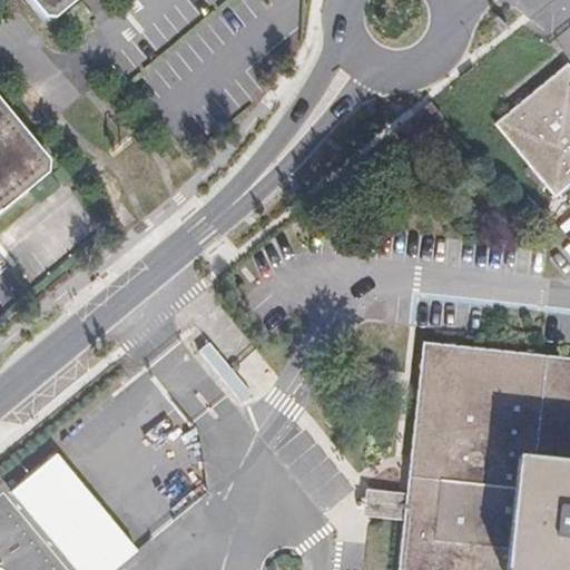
[(32,0),(45,13),(60,16),(78,0),(32,0)]
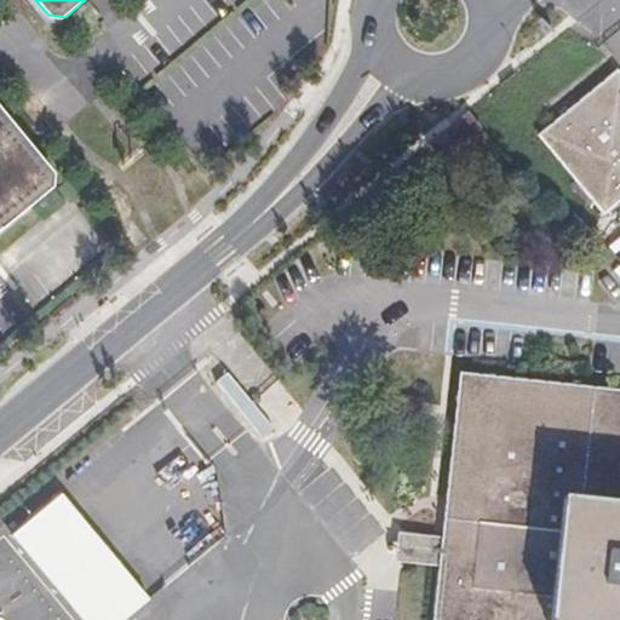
[(619,73),(616,69),(538,135),(602,211),(619,195),(619,73)]
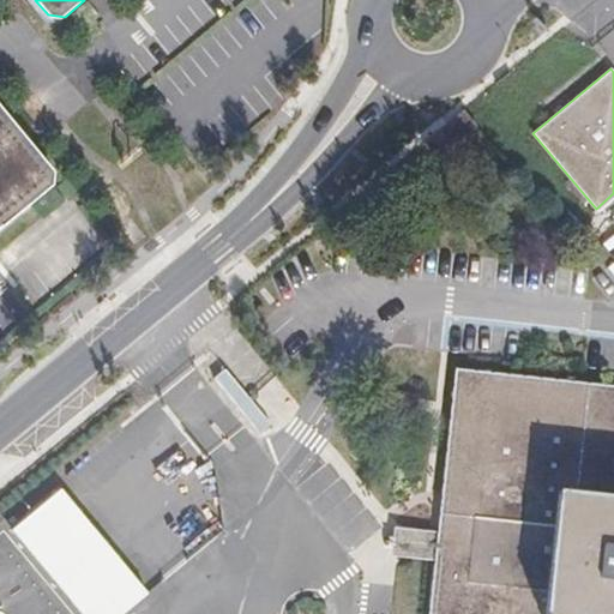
[(0,230),(55,184),(55,170),(0,103),(0,230)]
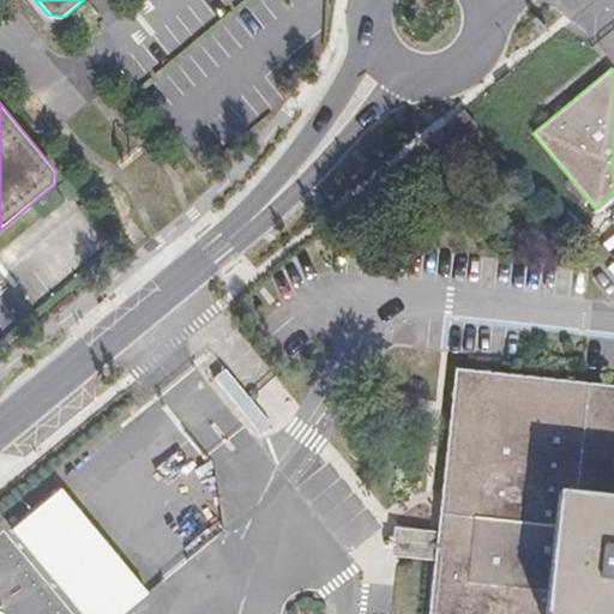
[(474,126),(462,113),(422,146),(434,161),(474,126)]
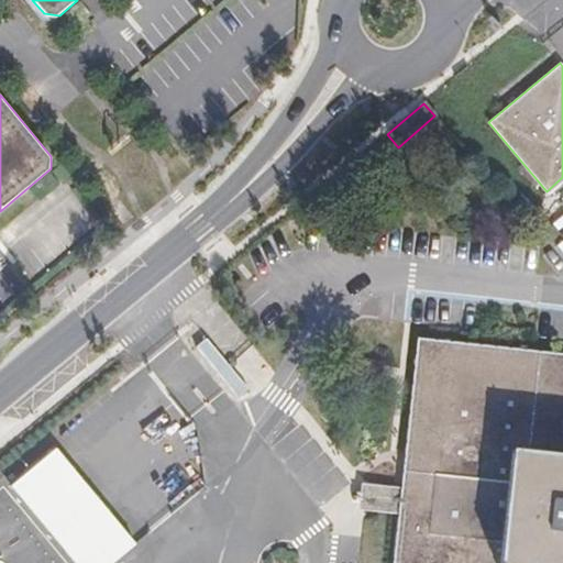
[(562,562),(562,353),(418,339),(401,485),(399,512),(393,562),(562,562)]
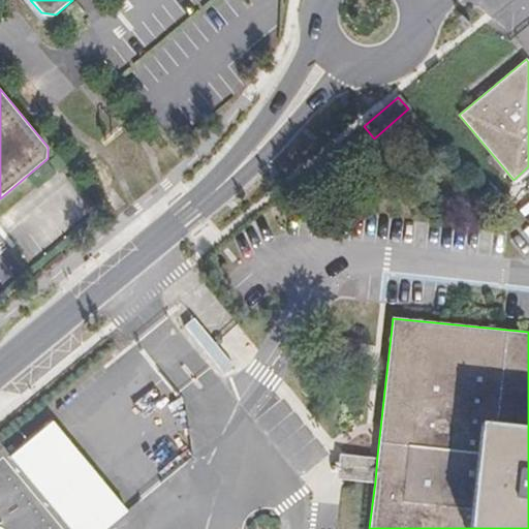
[(224,359),(213,344),(205,350),(216,365),(224,359)]
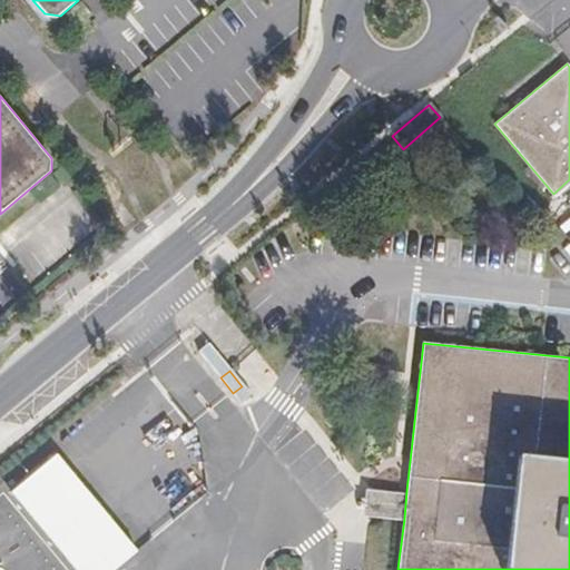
[(406,491),(364,487),(361,514),(404,519),(406,491)]
